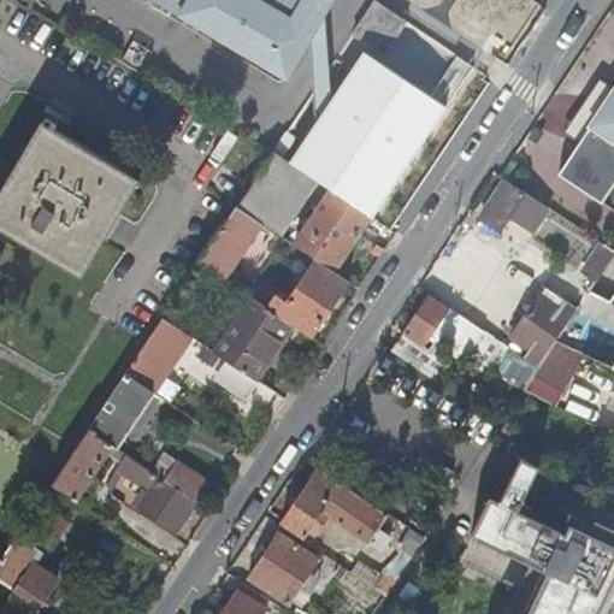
[(154,0),(283,77),(311,30),(260,0),(12,0),(23,6),(27,0),(154,0)]
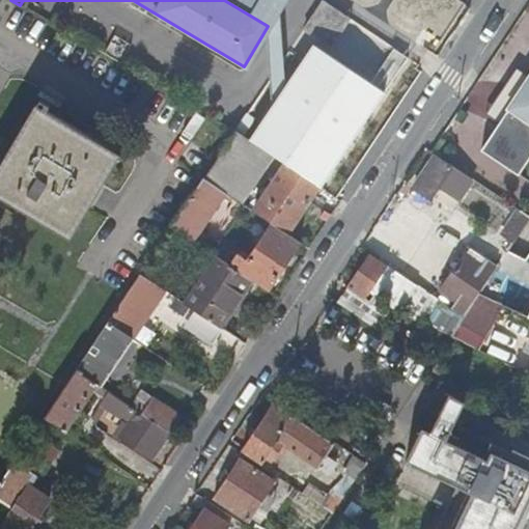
[(224,0),(268,26),(282,0),(224,0)]
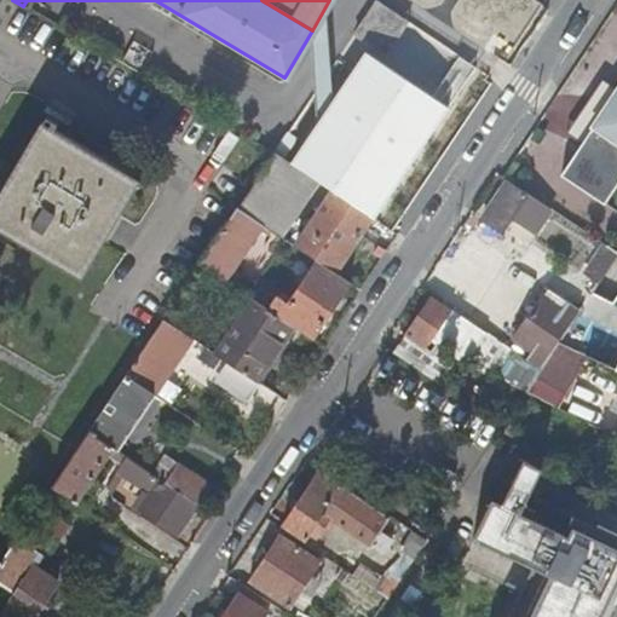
[(506,18),(512,22),(528,0),(526,0),(476,0),(463,18),(492,39),(506,18)]
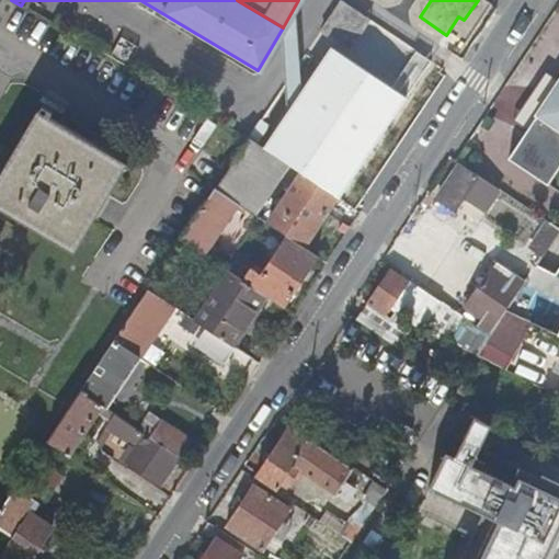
[(425,61),(339,4),(262,125),(266,127),(255,145),(260,147),(265,150),(285,164),(299,173),(335,197),(425,61)]
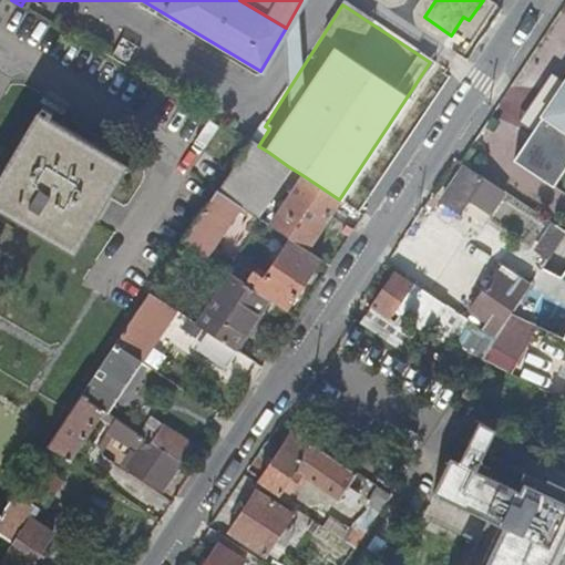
[(456,39),(469,20),(463,17),(451,36),(456,39)]
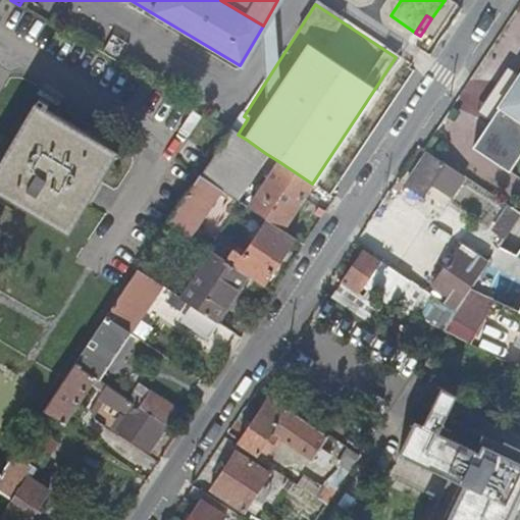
[(519,78),(471,150),(508,175),(519,157),(519,78)]
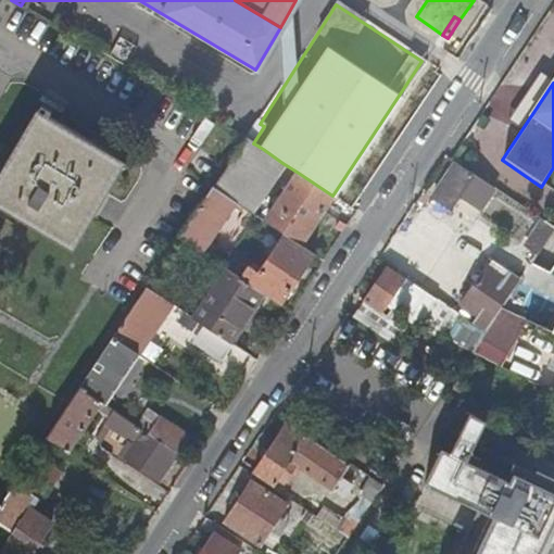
[(34,110),(0,166),(0,208),(71,250),(122,161),(45,116),(48,110),(38,104),(35,110),(34,110)]
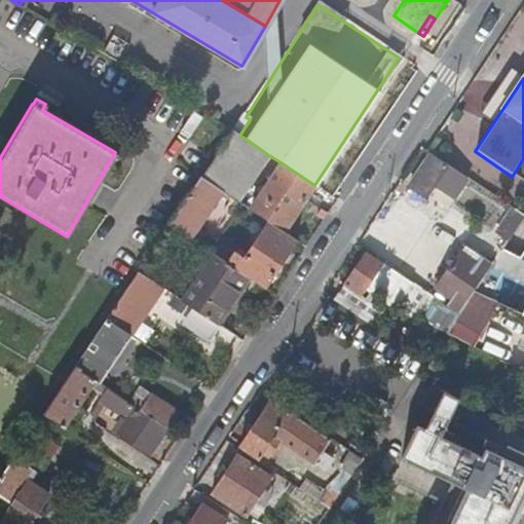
[(237,201),(267,154),(249,141),(244,138),(239,136),(232,131),(231,131),(200,177),(218,189),(237,201)]
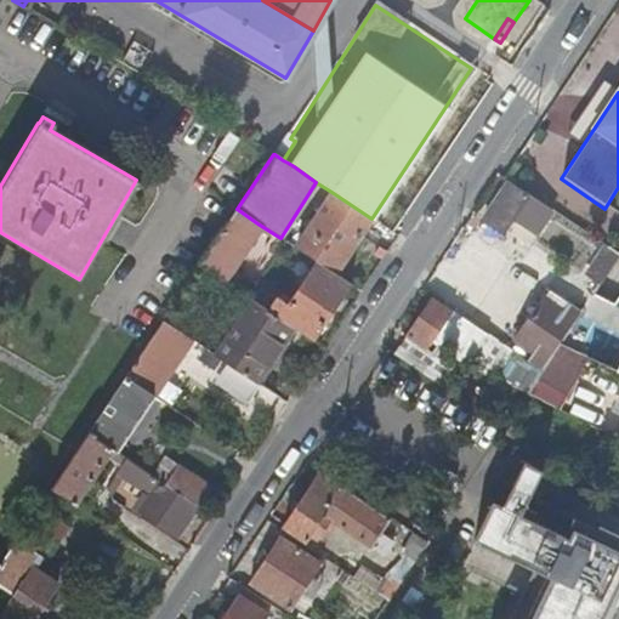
[(505,234),(515,220),(537,236),(552,213),(524,193),(523,193),(509,183),(483,220),(505,234)]
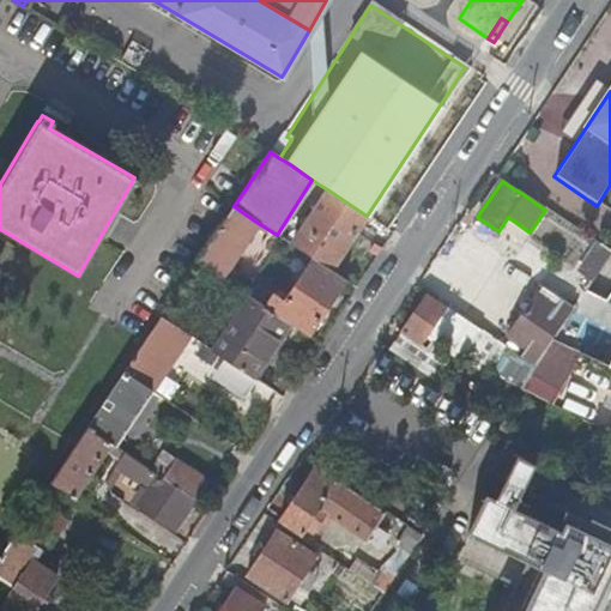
[(327,189),(291,244),(330,271),(367,216),(327,189)]
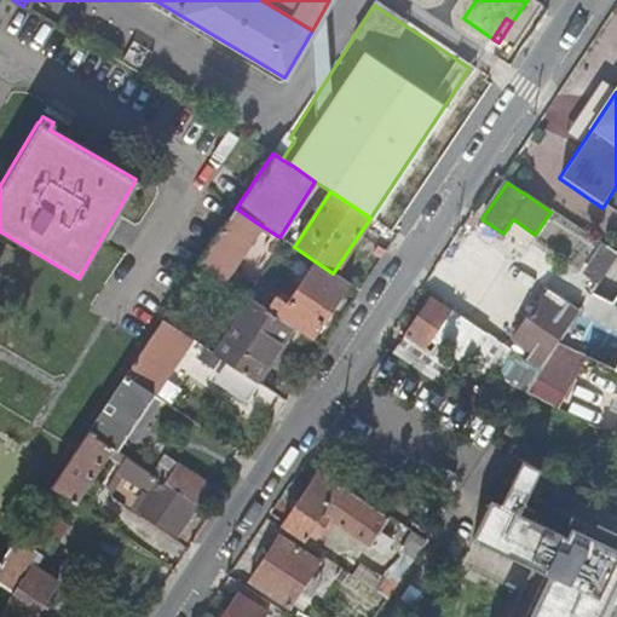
[(220,278),(257,223),(236,208),(199,264),(220,278)]
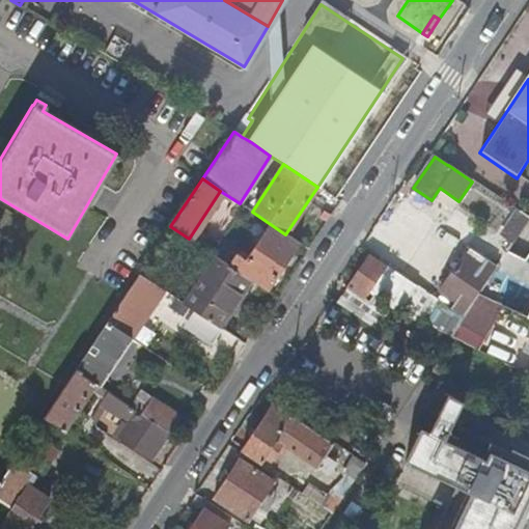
[(268,290),(299,243),(285,234),(252,212),(240,203),(237,209),(241,212),(235,219),(253,231),(256,227),(265,232),(261,237),(247,259),(238,253),(235,256),(229,266),(250,279),(268,290)]
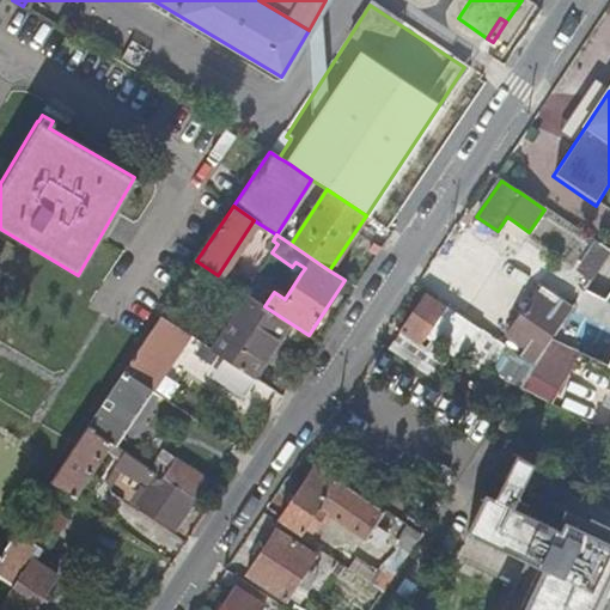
[(589,258),(598,264),(599,263),(608,252),(597,245),(589,258)]
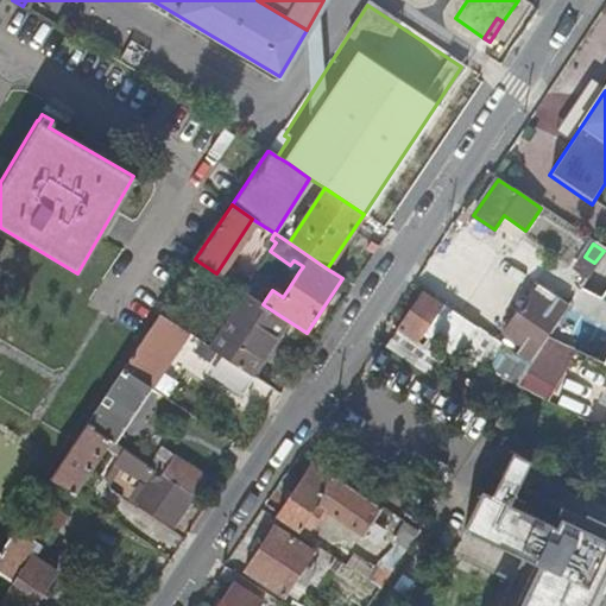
[(452,256),(450,263),(429,256),(418,289),(454,300),(460,281),(469,283),(477,263),(452,256)]
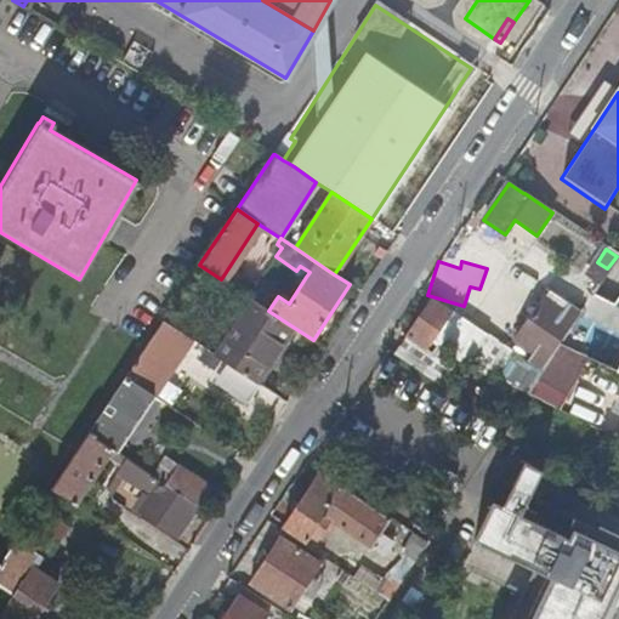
[(296,271),(306,277),(310,272),(300,266),(296,271)]
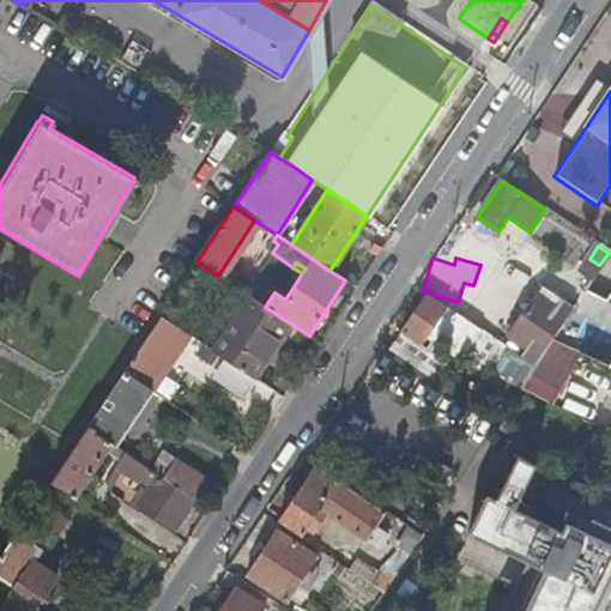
[(550,266),(537,286),(542,290),(572,309),(574,306),(584,290),(550,266)]
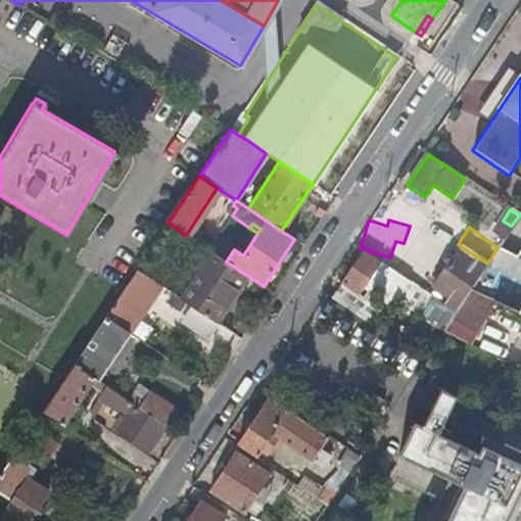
[(226,262),(232,252),(208,237),(203,245),(212,252),(226,262)]
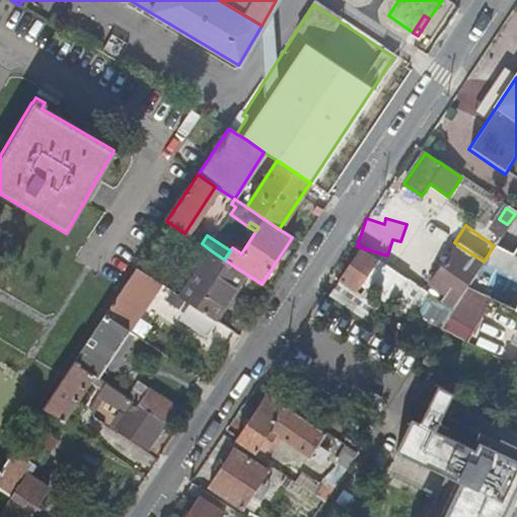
[(445,297),(441,303),(451,310),(466,287),(484,262),(458,245),(430,287),(445,297)]
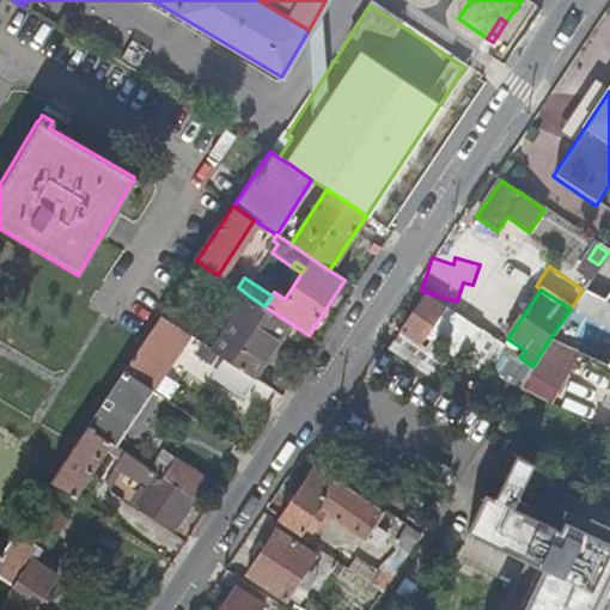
[(461,360),(481,331),(469,323),(439,303),(427,294),(402,333),(421,346),(427,336),(461,360)]
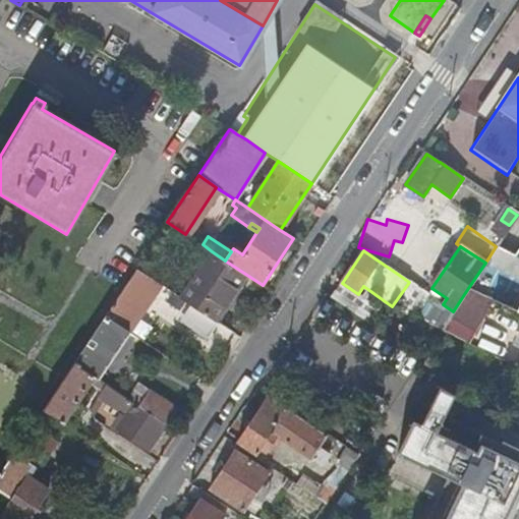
[(237,286),(245,274),(225,261),(212,251),(181,299),(192,306),(214,321),(237,286)]
